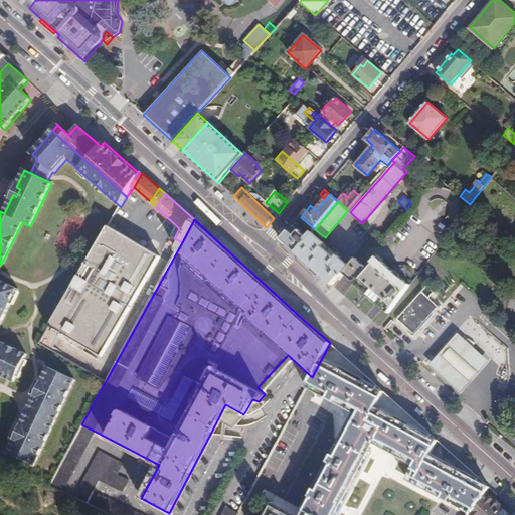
[(295,252),(308,237),(294,224),(281,240),(295,252)]
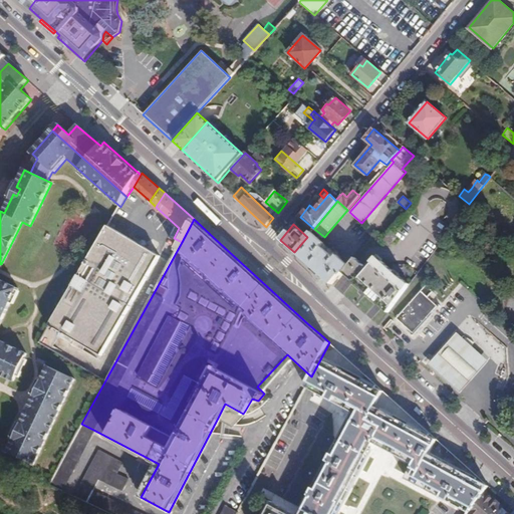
[(38,341),(51,348),(61,332),(101,354),(162,256),(108,227),(38,341)]
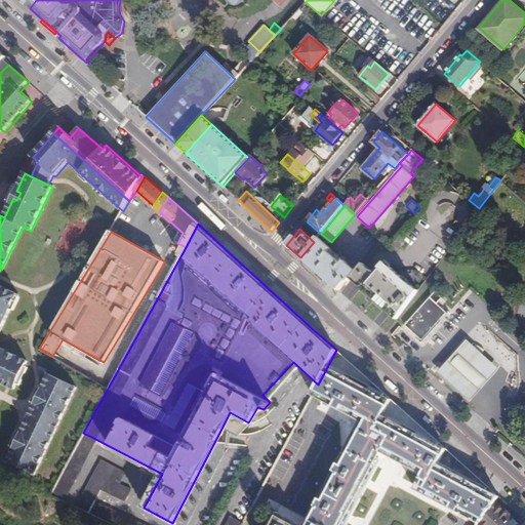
[(404,242),(398,236),(391,245),(398,251),(404,242)]
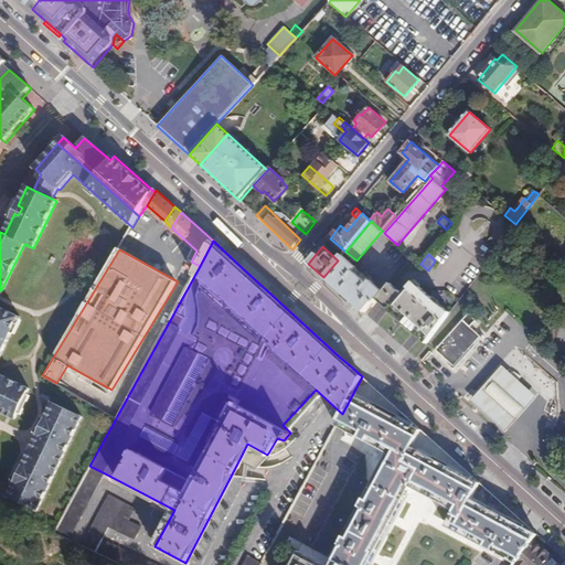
[(351,263),(342,255),(338,260),(323,277),(353,304),(371,281),(369,278),(365,281),(351,269),(353,265),(351,263)]
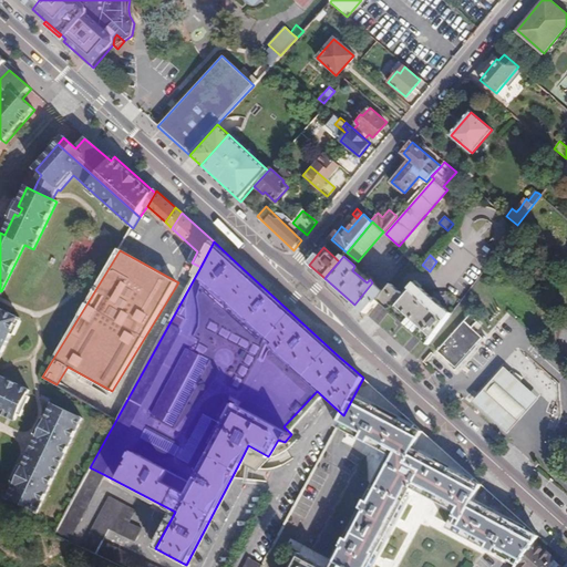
[(370,279),(354,266),(352,270),(367,282),(370,279)]
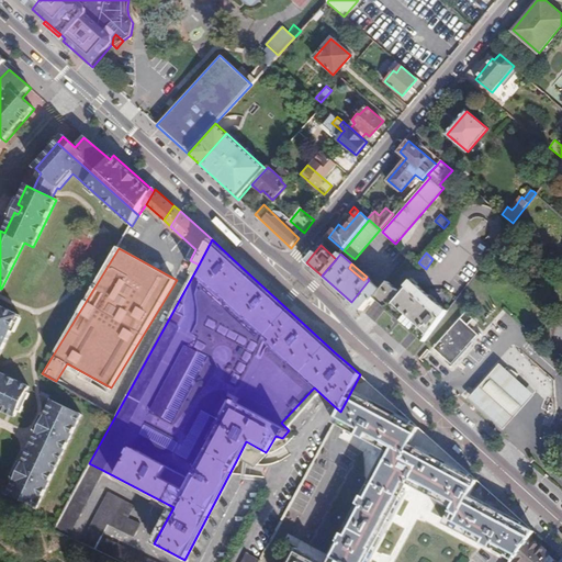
[(424,343),(447,312),(409,279),(398,291),(388,280),(380,289),(368,304),(370,305),(375,299),(424,343)]
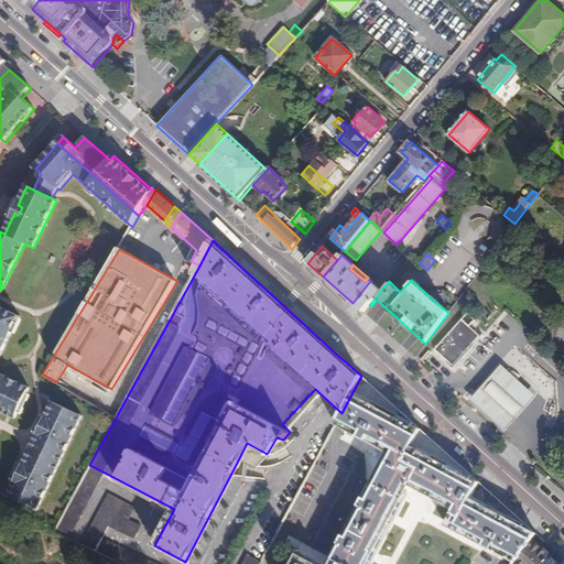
[(353,303),(362,313),(369,305),(381,290),(370,281),(353,303)]
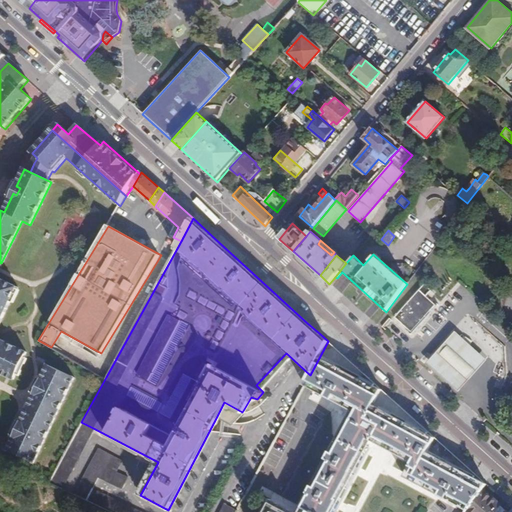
[(0,315),(14,285),(0,278),(0,315)]
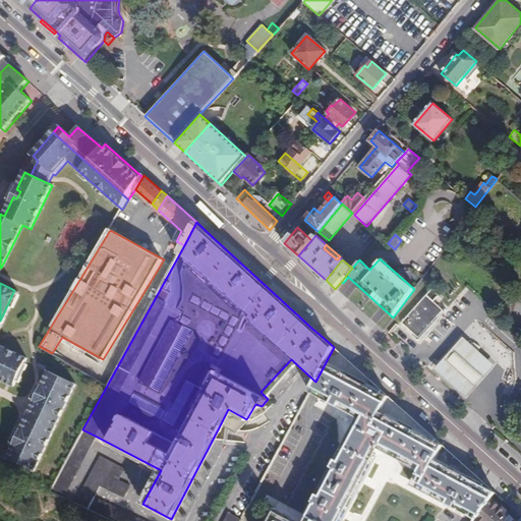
[(438,295),(430,289),(400,323),(416,338),(429,322),(441,309),(432,301),(438,295)]
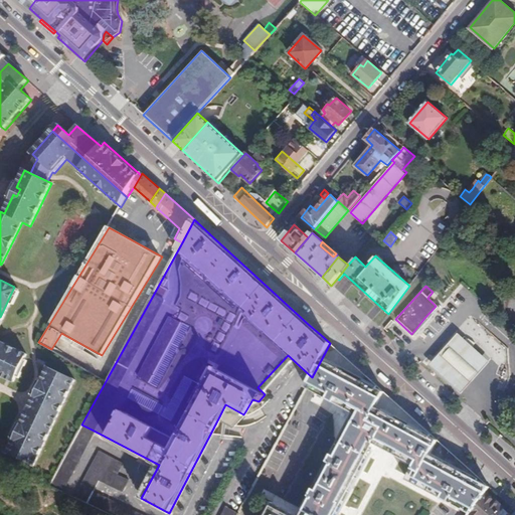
[(489,362),(457,333),(434,359),(428,365),(461,394),(467,387),(489,362)]
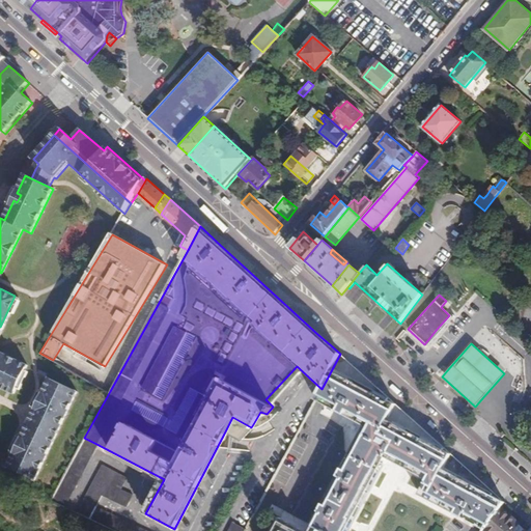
[(26,360),(0,347),(0,384),(11,389),(26,360)]
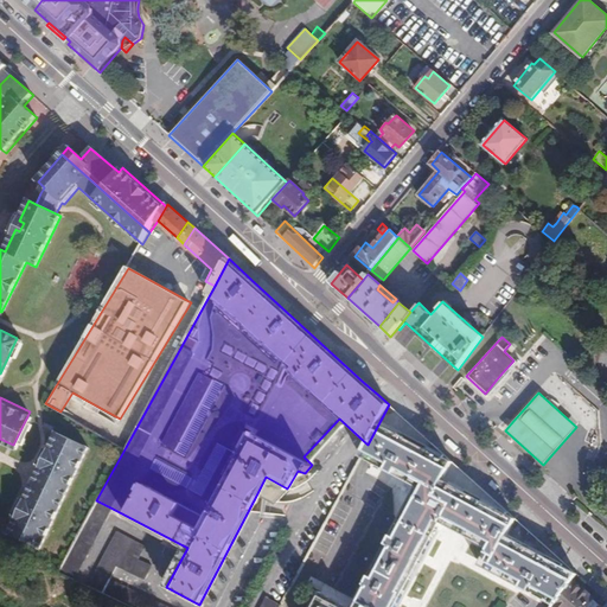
[(436,447),(389,404),(368,445),(360,457),(417,486),(352,606),(349,606),(320,592),(311,606),(396,606),(441,522),(489,548),(479,566),(555,605),(570,581),(576,574),(448,459),(436,447)]
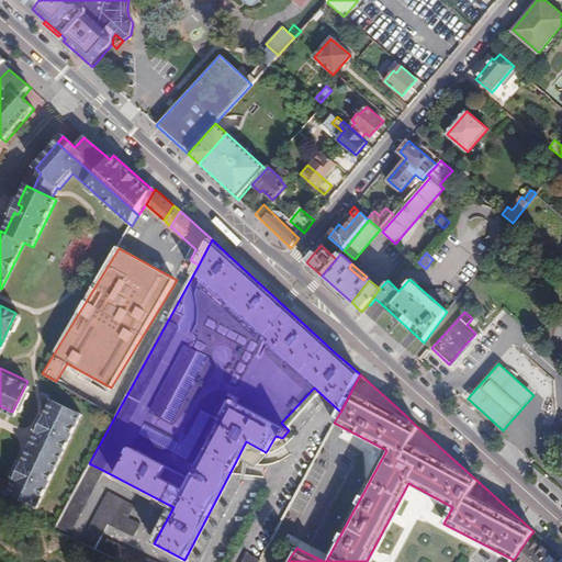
[(20,475),(17,474),(7,494),(37,508),(81,413),(52,398),(42,419),(46,420),(43,428),(38,426),(20,467),(23,468),(20,475)]
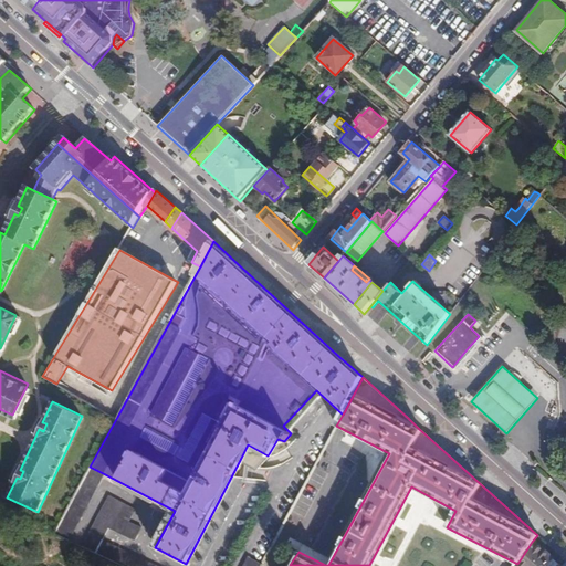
[(254,470),(268,456),(248,444),(239,462),(254,470)]
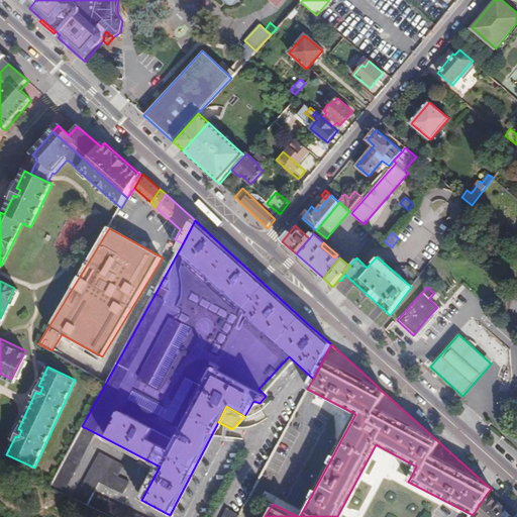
[(94,432),(82,426),(47,489),(60,495),(94,432)]
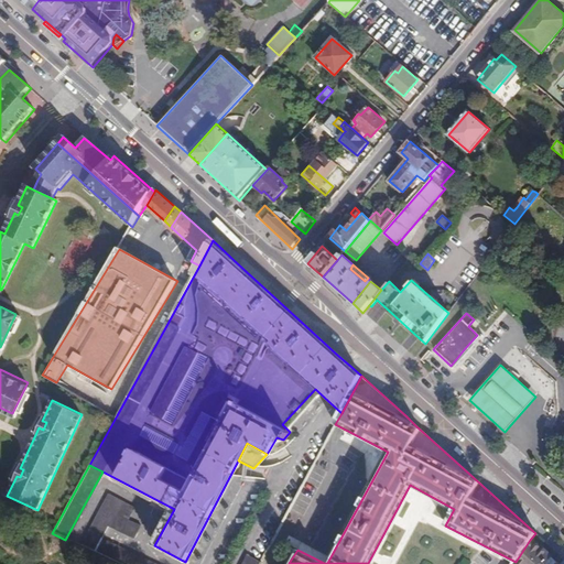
[(78,545),(117,563),(260,563),(262,561),(248,555),(242,563),(152,563),(100,540),(107,525),(131,538),(139,525),(127,519),(132,506),(106,492),(78,545)]
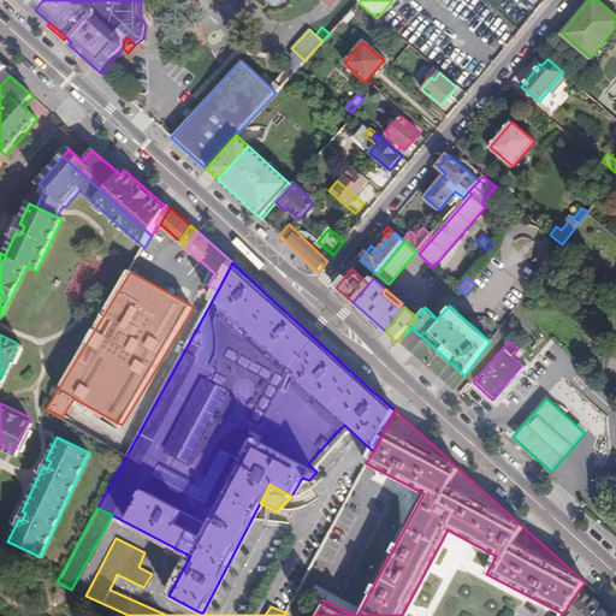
[(579,590),(563,614),(561,615),(603,615),(605,614),(579,590)]
